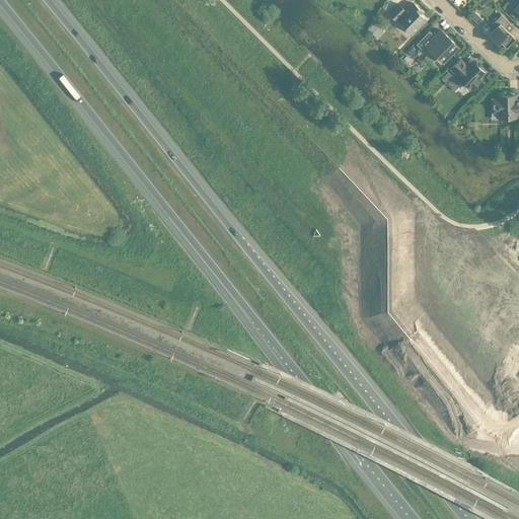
[(518,2),(517,5),(515,2),(512,6),(507,2),(502,7),(515,19),(518,14),(518,2)]
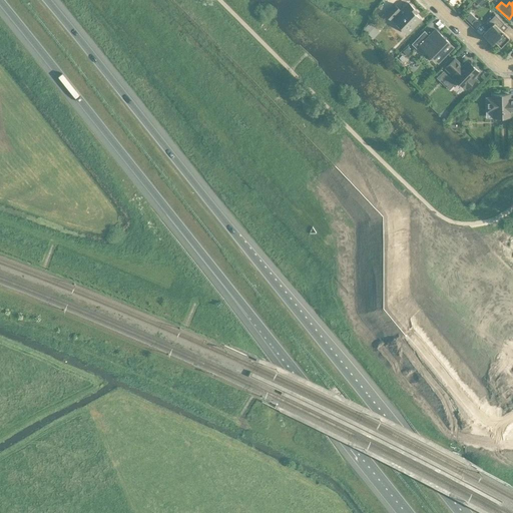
[(417,12),(408,3),(402,10),(400,10),(393,4),(384,13),(392,20),(393,19),(408,33),(421,20),(415,14),(417,12)]
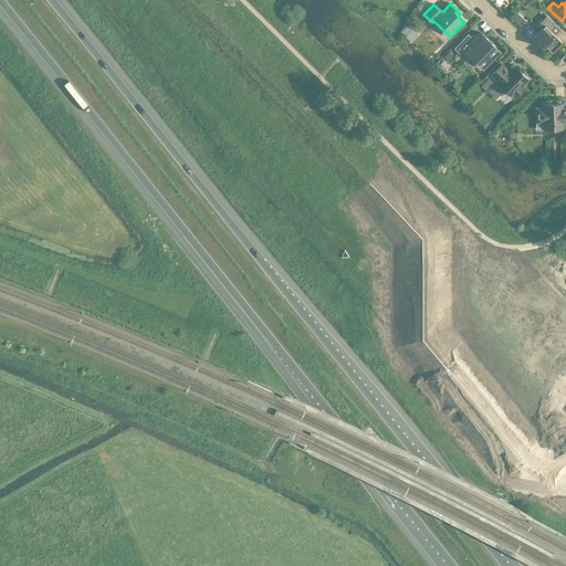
[(543,49),(545,45),(552,52),(562,42),(552,31),(556,27),(546,17),(536,25),(541,30),(532,39),(543,49)]
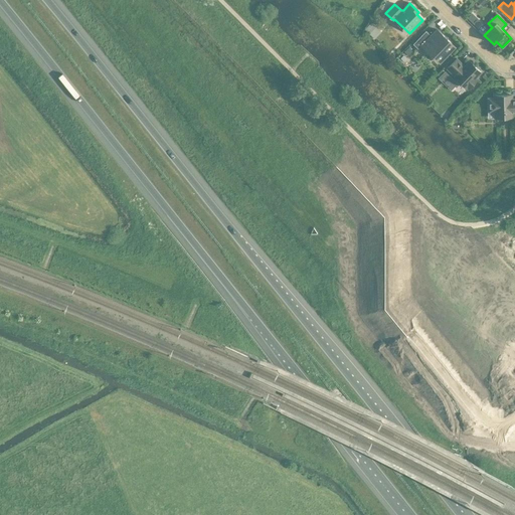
[(371,21),(365,27),(372,34),(378,27),(371,21)]
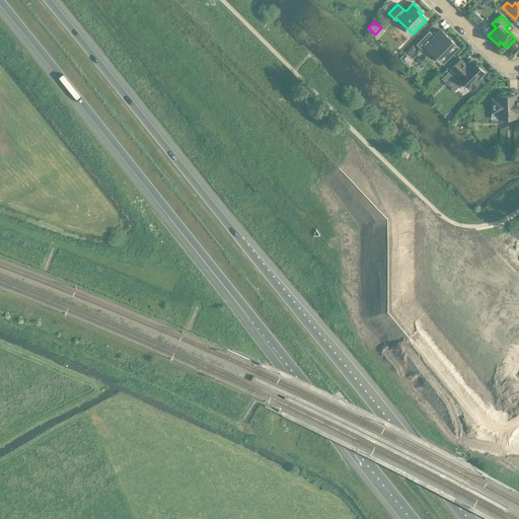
[(429,31),(417,45),(422,50),(425,47),(432,53),(433,51),(436,55),(435,56),(443,63),(458,48),(451,41),(449,42),(446,39),(448,36),(440,30),(434,36),(429,31)]
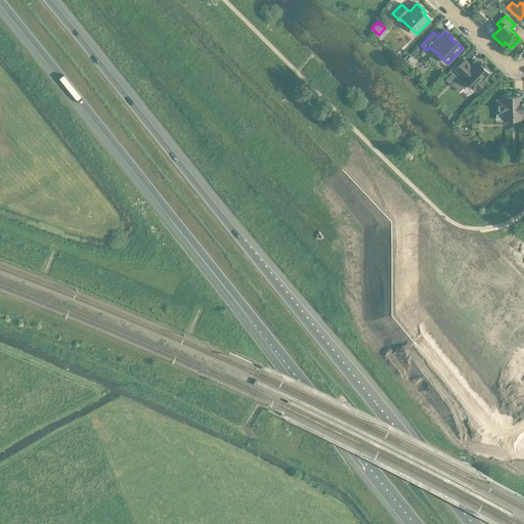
[(454,70),(463,78),(462,79),(474,90),(474,89),(476,91),(486,81),(484,79),(489,74),(478,62),(472,69),(469,66),(470,66),(465,59),(454,70)]
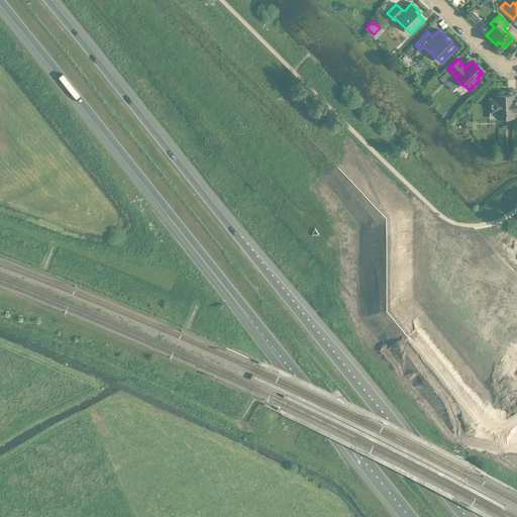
[(446,72),(440,78),(452,91),(459,84),(446,72)]
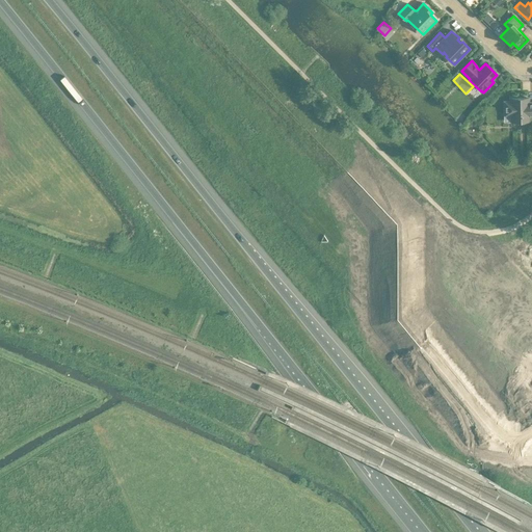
[(530,104),(528,104),(528,98),(511,99),(511,103),(505,103),(505,114),(514,114),(514,122),(517,122),(517,125),(525,124),(525,122),(528,122),(528,116),(531,115),(531,104),(530,104)]
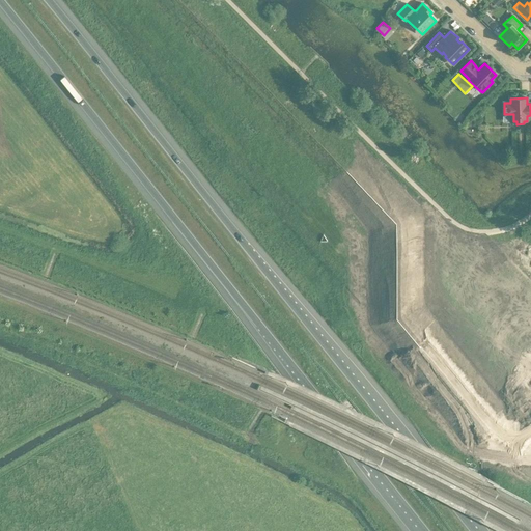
[(465,102),(457,108),(463,113),(469,108),(465,102)]
